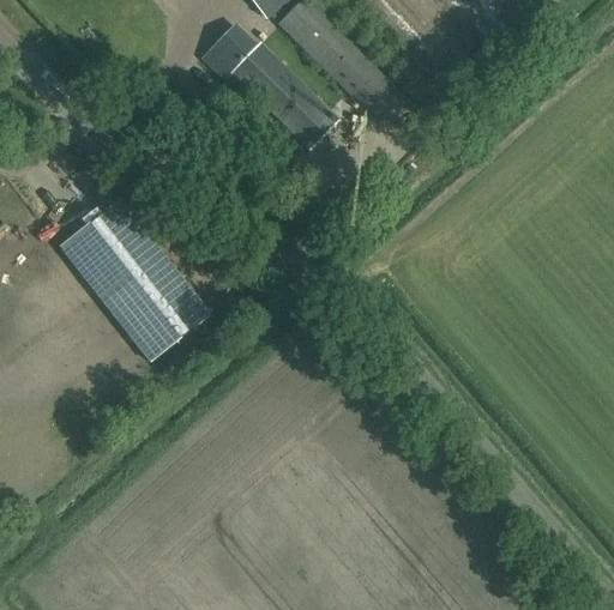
[(256,0),(270,17),(289,0),(256,0)]
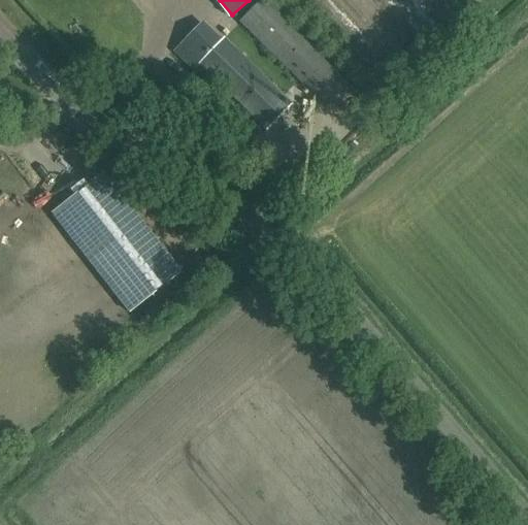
[(324,103),(344,81),(261,0),(259,0),(238,21),(324,103)]
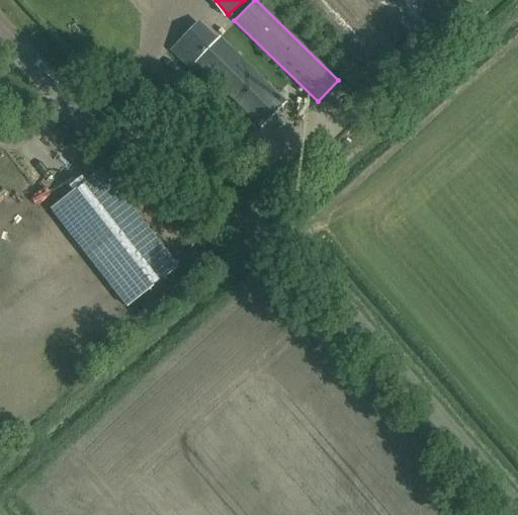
[(193,61),(260,126),(285,100),(219,35),(193,61)]
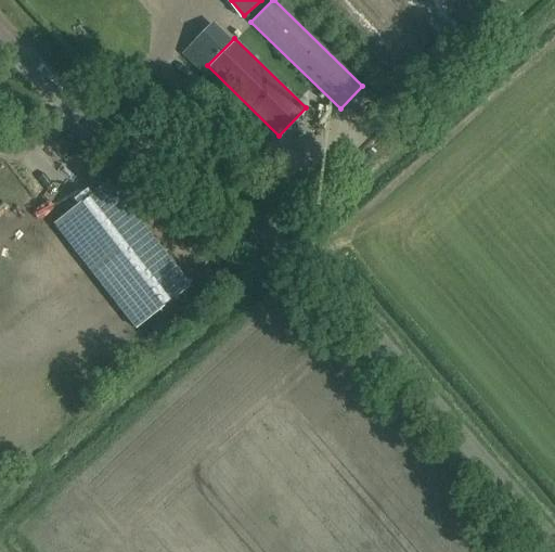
[(355,145),(335,156),(340,166),(360,154),(355,145)]
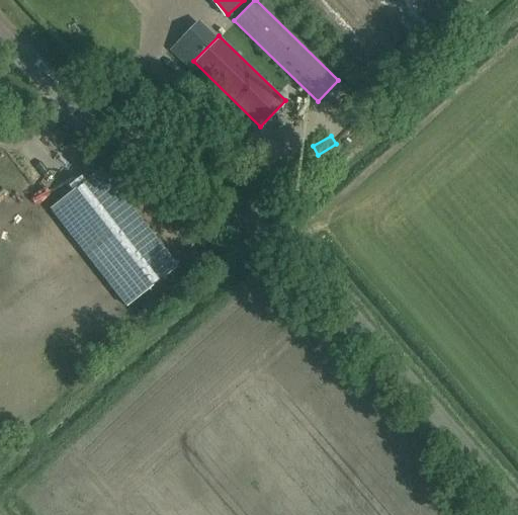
[(99,168),(50,207),(126,305),(176,265),(99,168)]
